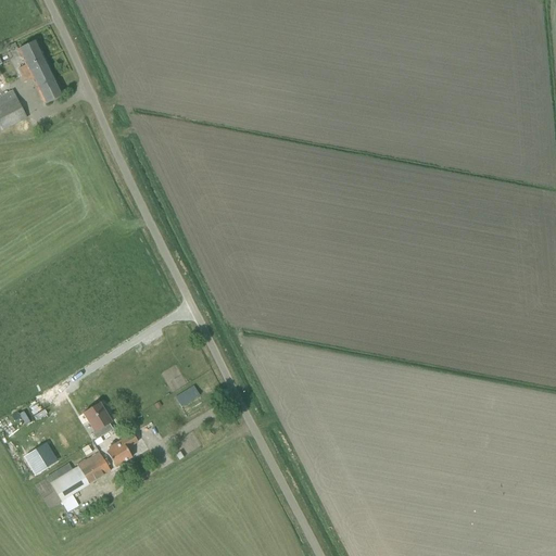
[(26,46),(17,49),(17,51),(25,66),(17,70),(22,80),(27,78),(27,80),(30,78),(42,105),(53,101),(63,96),(36,40),(26,46)]
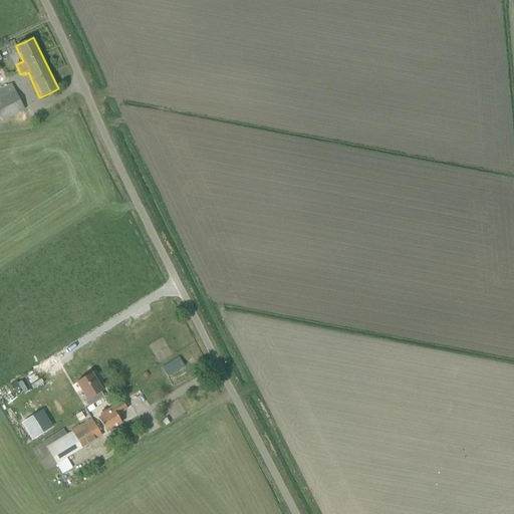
[(14,91),(0,98),(0,121),(23,109),(14,91)]
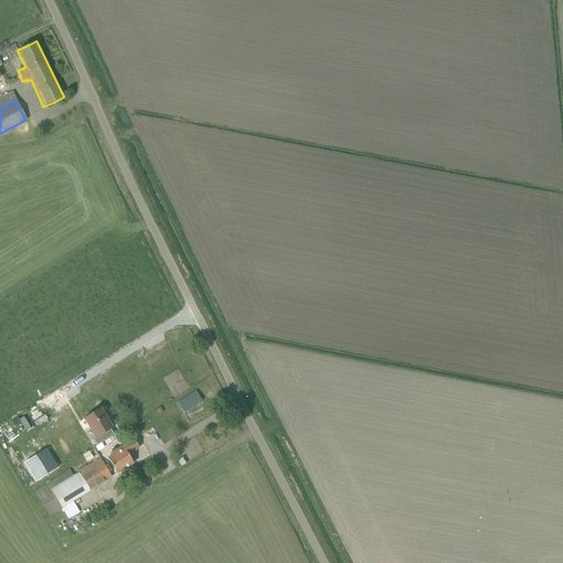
[(183,412),(201,400),(196,392),(177,403),(183,412)]
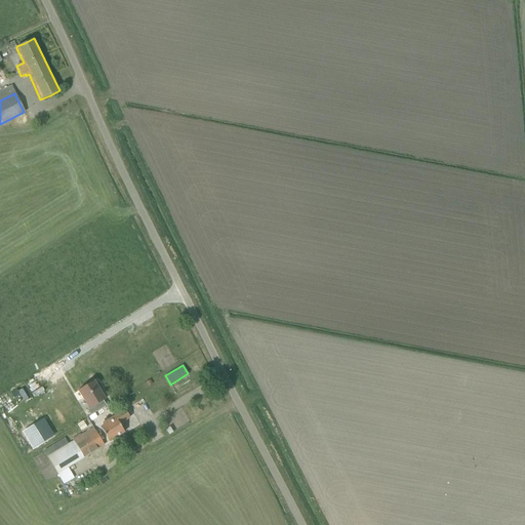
[(93,381),(78,391),(89,409),(87,410),(90,416),(98,411),(107,406),(103,401),(105,400),(93,381)]
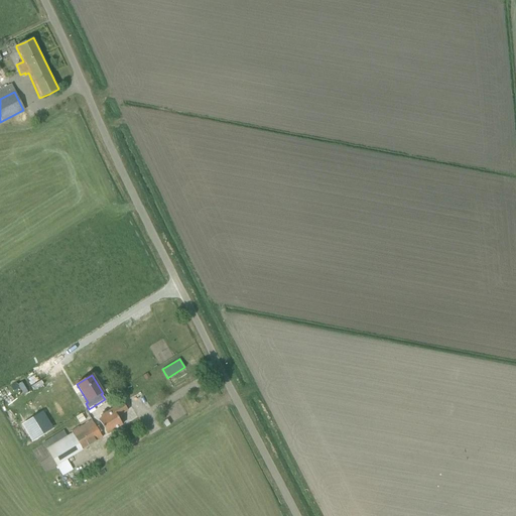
[(122,402),(114,408),(100,417),(101,420),(99,421),(107,434),(122,425),(117,417),(127,410),(122,402)]
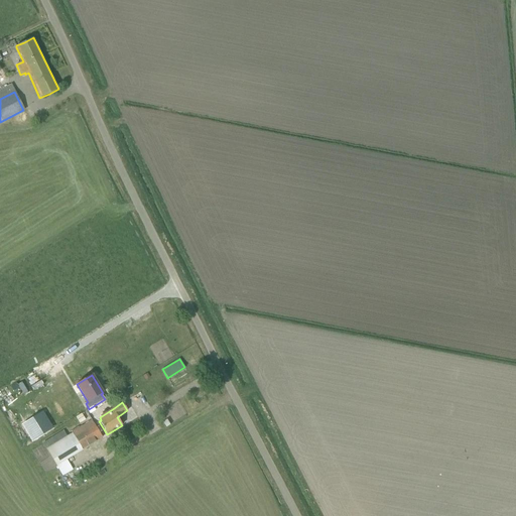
[(46,449),(56,467),(82,450),(101,438),(91,421),(71,433),(46,449)]
